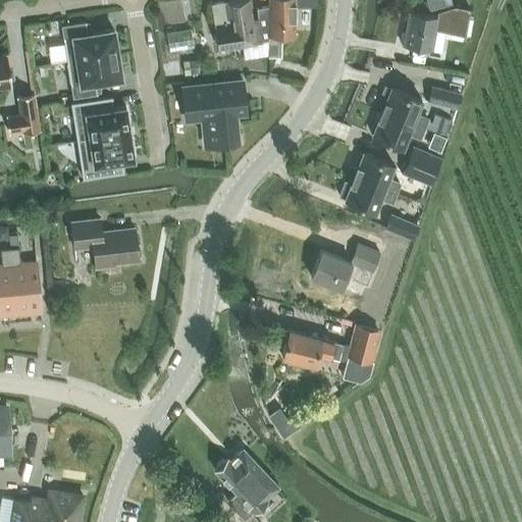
[(250,0),(233,0),(212,3),(218,48),(262,43),(258,18),(253,18),(250,0)]
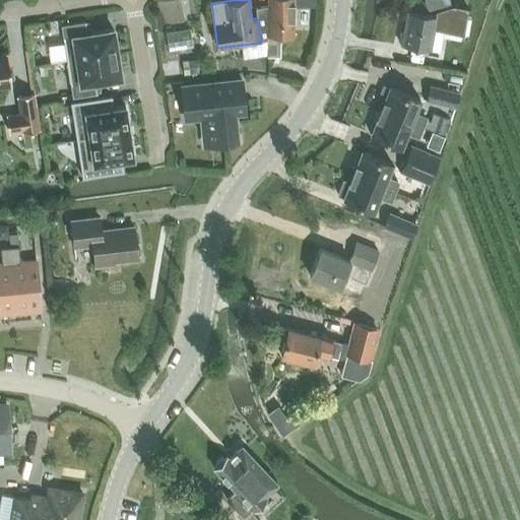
[(267,0),(267,7),(256,9),(257,18),(261,43),(267,42),(267,56),(280,57),(280,37),(294,37),(294,0),(267,0)]
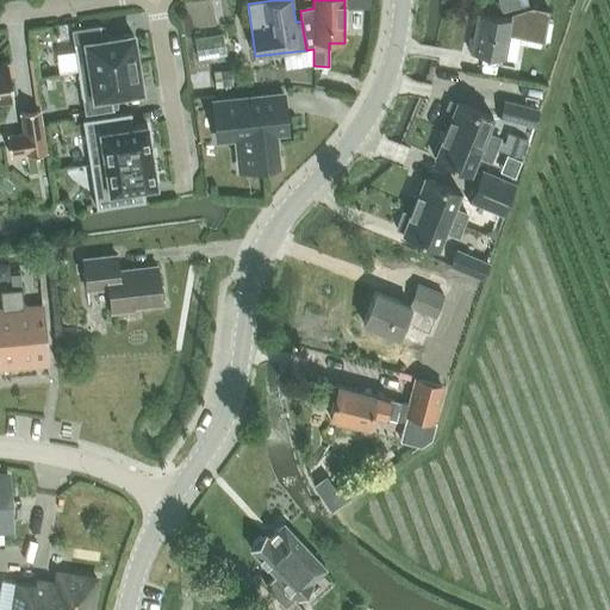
[(518,0),(497,0),(500,12),(521,6),(518,0)]
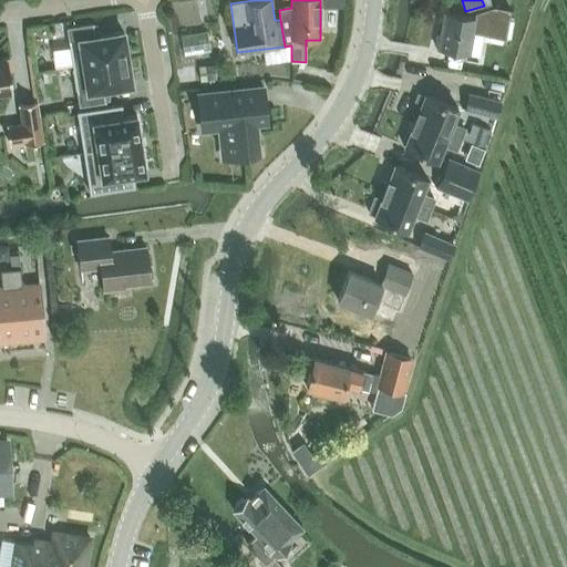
[(475,31),(498,35),(503,18),(481,14),(480,19),(444,12),(436,49),(470,54),(475,31)]
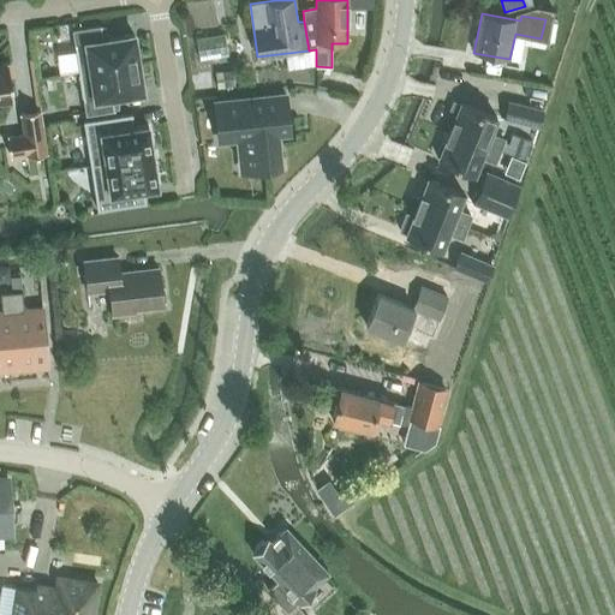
[(72,30),(79,72),(138,63),(133,35),(105,40),(102,25),(72,30)]
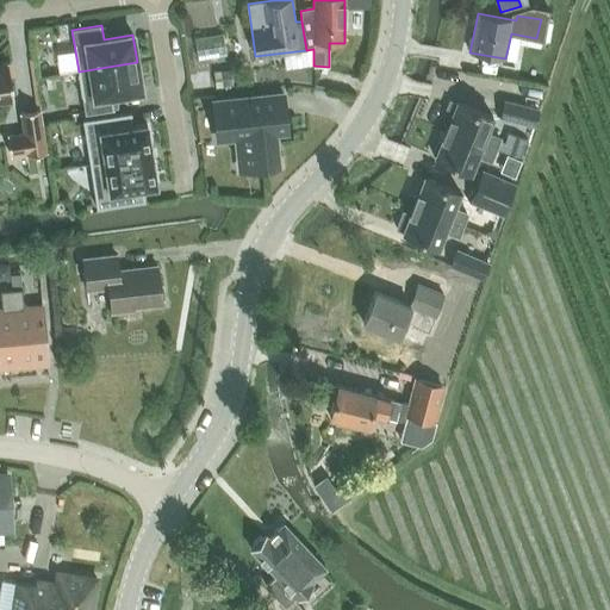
[(219,32),(195,31),(195,53),(219,54),(219,32)]
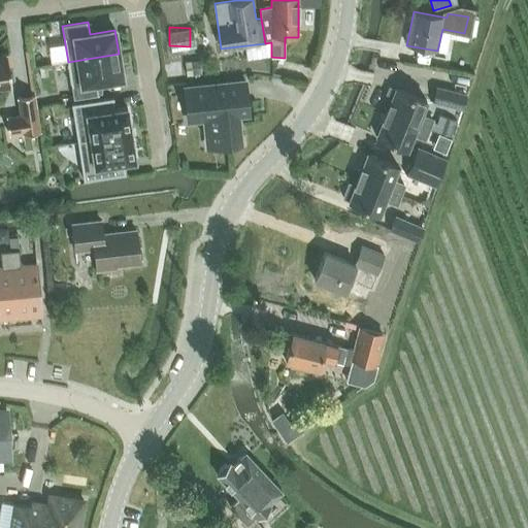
[(6,54),(0,55),(0,88),(11,87),(6,54)]
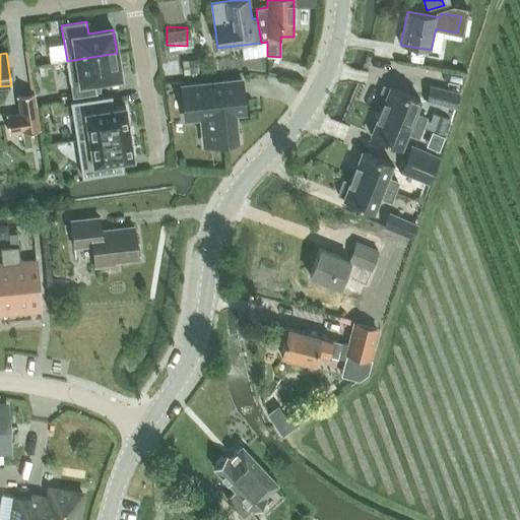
[(121,77),(117,53),(67,61),(72,98),(98,93),(95,81),(121,77)]
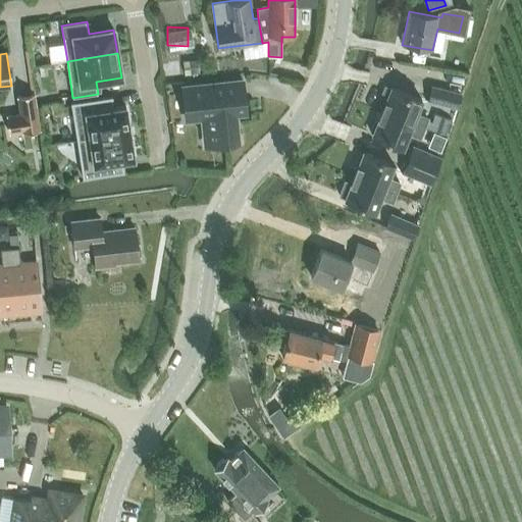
[(364,63),(381,66),(383,55),(365,53),(364,63)]
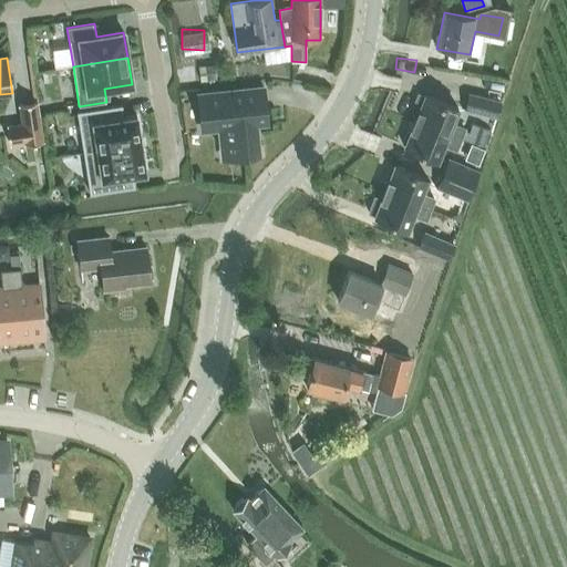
[(214,64),(199,66),(200,82),(216,80),(214,64)]
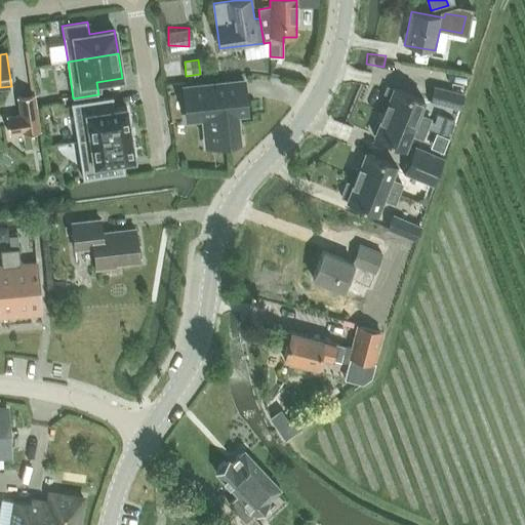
[(244,81),(184,87),(187,115),(209,112),(212,147),(241,144),(237,109),(247,108),(244,81)]
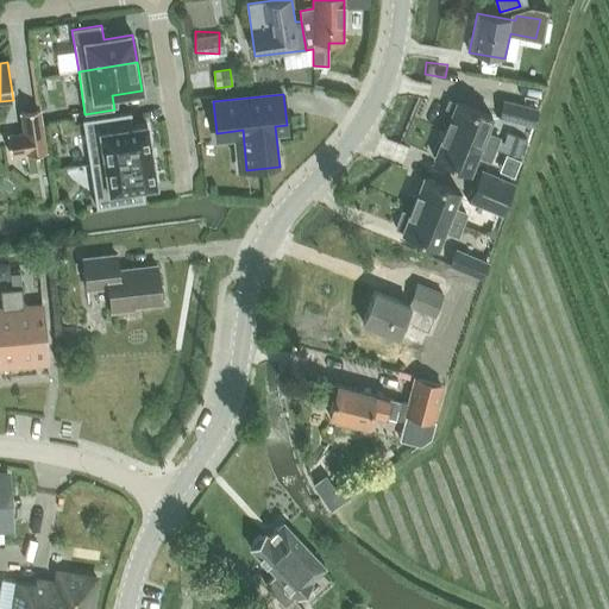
[(500,118),(535,125),(539,107),(503,100),(500,118)]
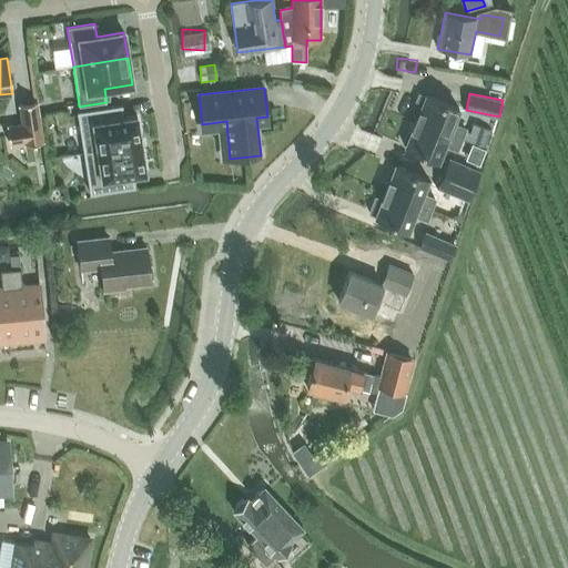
[(419,94),(413,110),(418,112),(415,121),(462,139),(466,129),(453,123),(458,108),(425,94),(425,97),(419,94)]
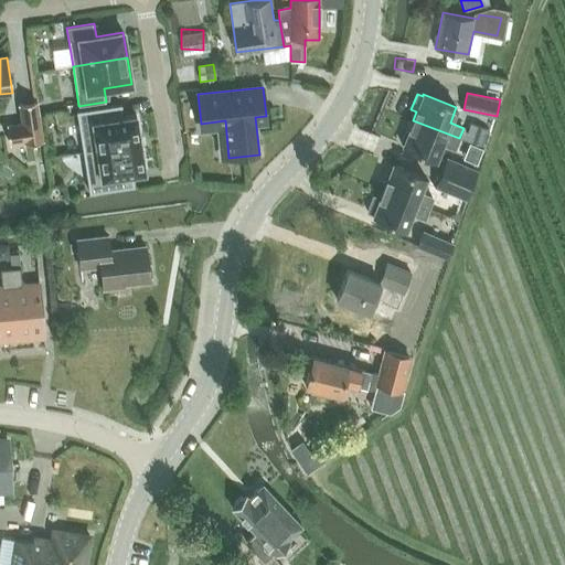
[(19,104),(22,124),(7,126),(10,144),(24,141),(25,144),(43,140),(36,102),(19,104)]
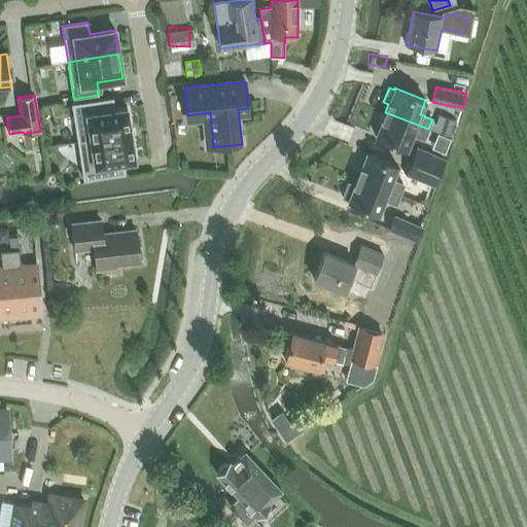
[(78,142),(131,134),(127,107),(114,109),(113,98),(72,104),(78,142)]
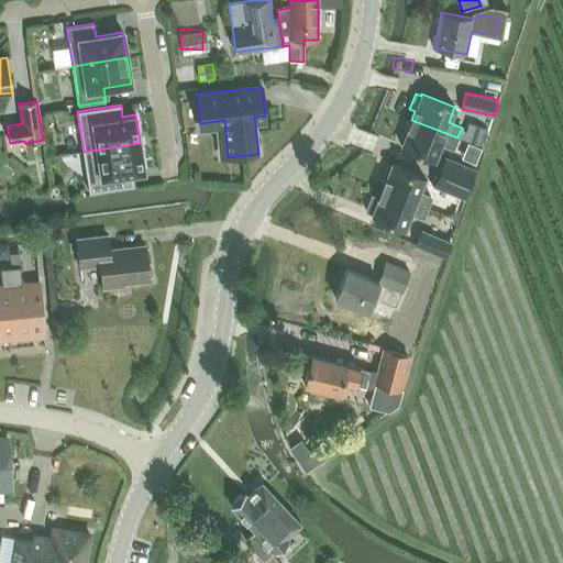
[(405,130),(400,141),(403,142),(401,145),(434,158),(440,143),(453,148),(457,138),(411,120),(407,131),(405,130)]
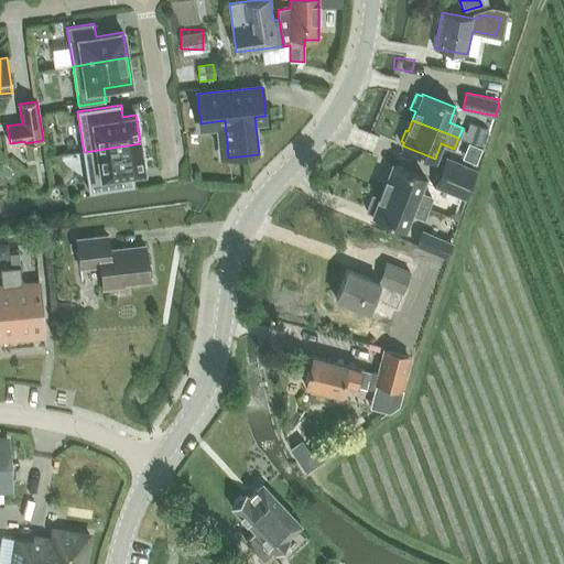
[(144,171),(140,143),(84,152),(89,192),(133,185),(131,173),(144,171)]
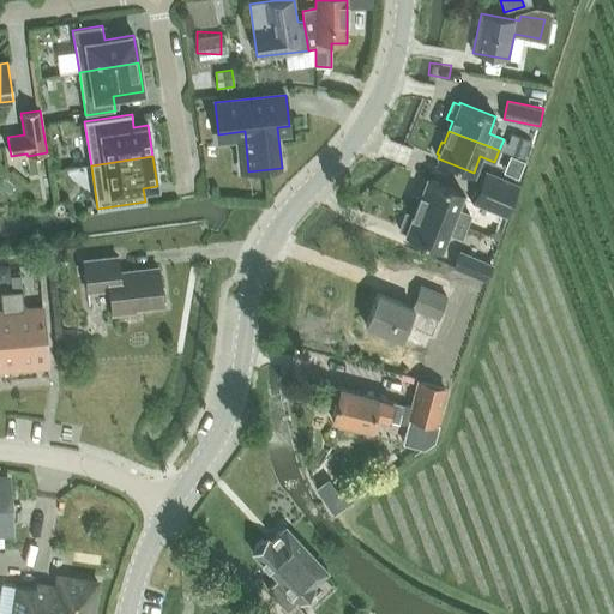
[(521,185),(485,170),(471,204),(507,217),(521,185)]
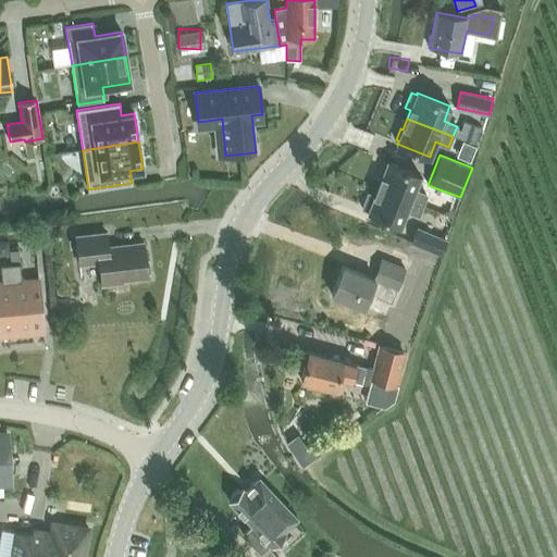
[(382,176),(378,188),(423,207),(428,196),(415,190),(420,175),(387,163),(386,165),(384,164),(380,176),(382,176)]
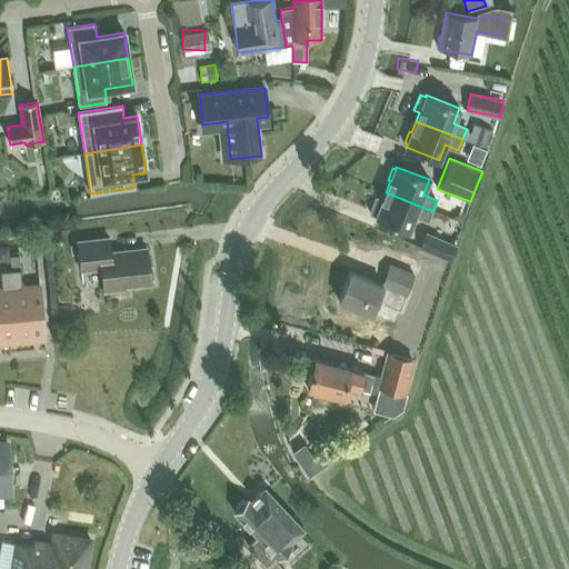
[(377,198),(370,213),(376,216),(376,218),(409,231),(415,216),(428,221),(432,211),(386,192),(382,200),(377,198)]
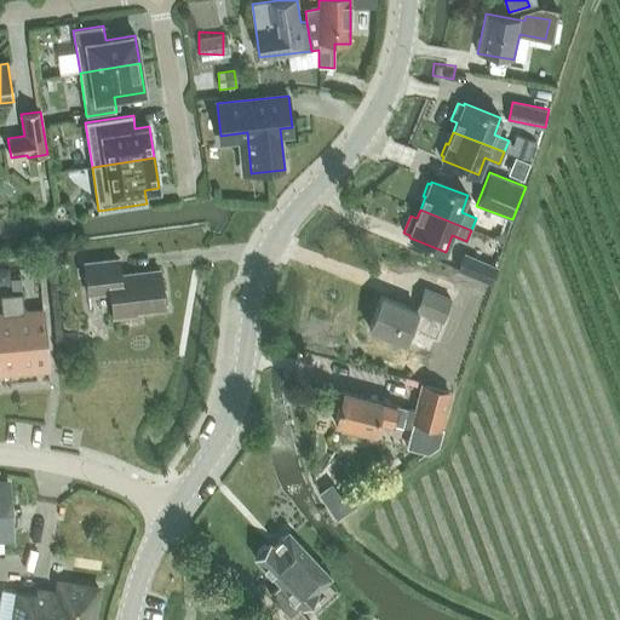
[(457,268),(493,282),(499,265),(463,251),(457,268)]
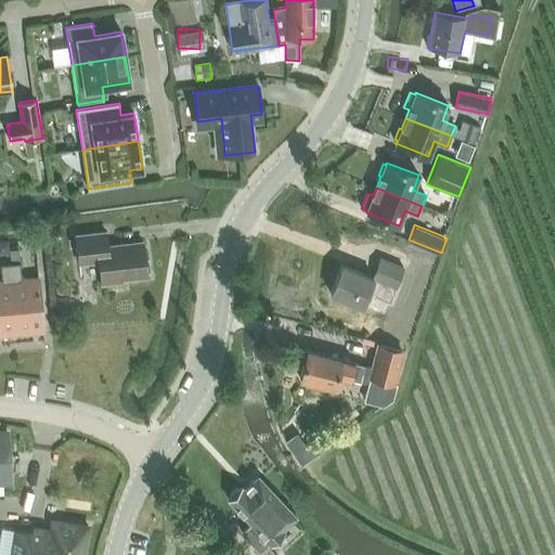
[(105,232),(75,235),(78,263),(99,260),(101,284),(121,282),(121,279),(146,275),(142,242),(107,246),(105,232)]
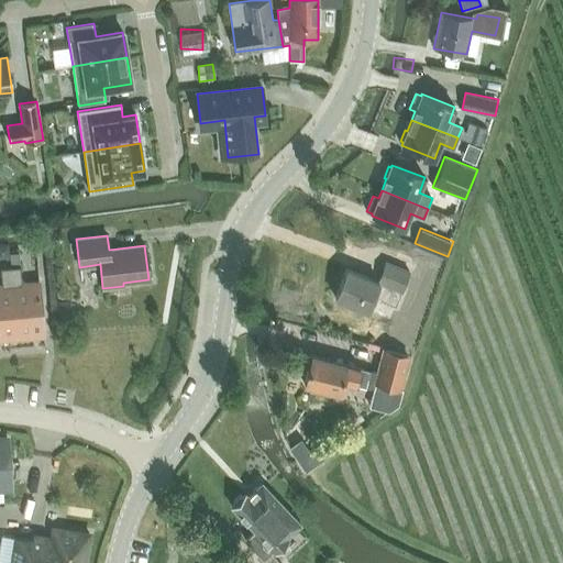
[(10,253),(11,267),(20,266),(19,253),(10,253)]
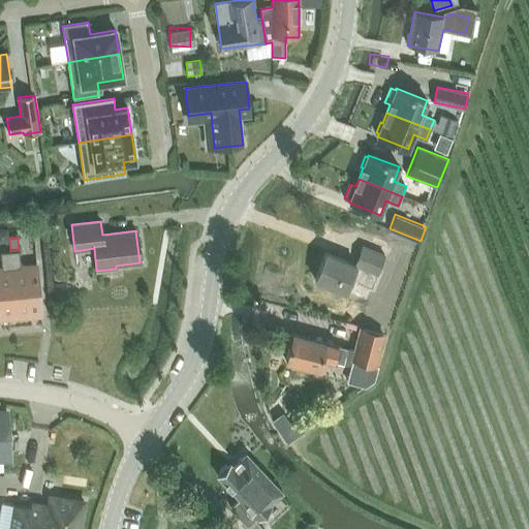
[(313,279),(346,292),(351,281),(358,283),(359,282),(372,287),(376,275),(378,276),(385,254),(362,245),(354,263),(324,252),(313,279)]
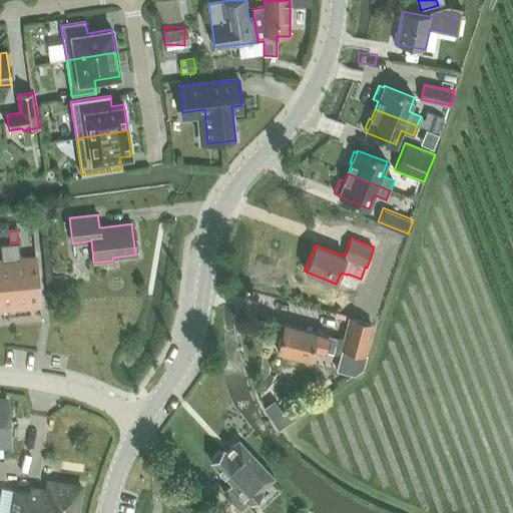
[(18,242),(10,243),(15,308),(40,306),(36,258),(20,259),(19,242),(18,242)]
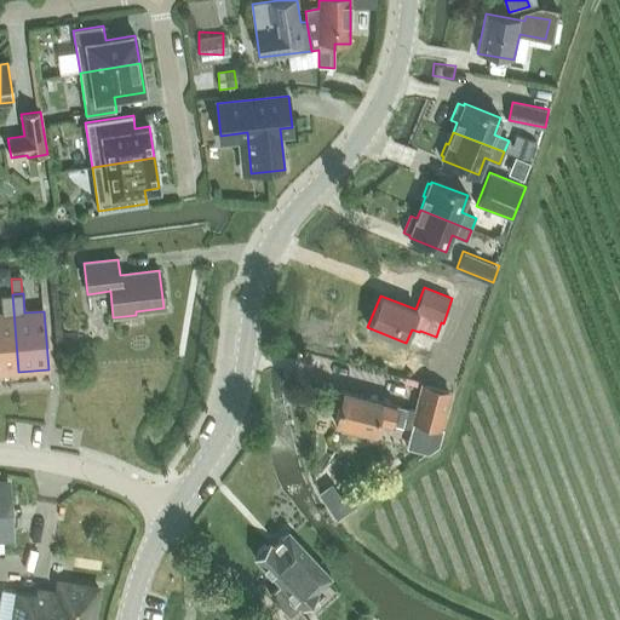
[(0,373),(18,372),(12,294),(0,296),(3,315),(0,314),(0,373)]
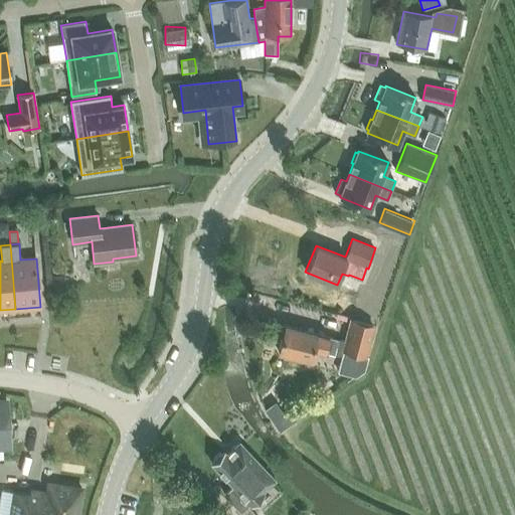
[(59,274),(51,275),(53,289),(61,288),(59,274)]
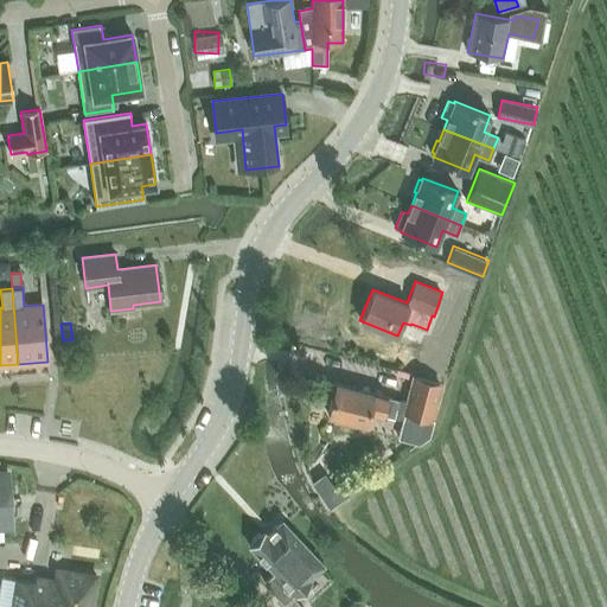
[(408,403),(407,410),(430,417),(440,384),(415,378),(408,403)]
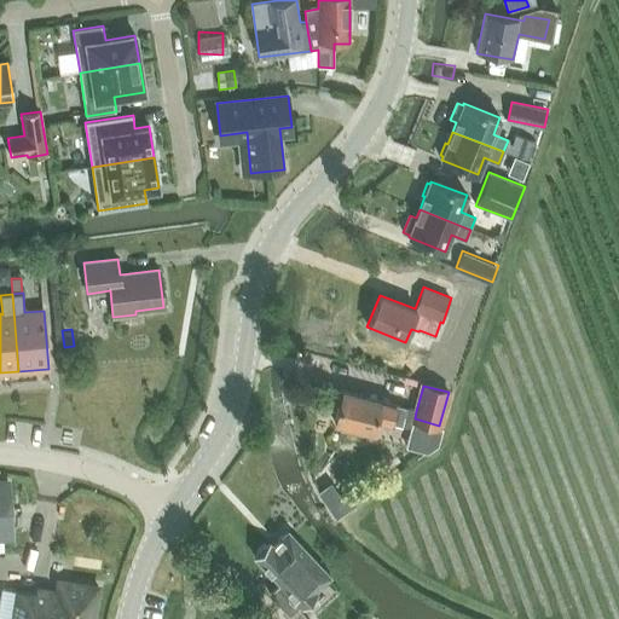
[(339,406),(335,423),(372,432),(376,417),(412,427),(415,418),(416,411),(385,403),(385,401),(343,391),(343,392),(340,392),(337,393),(336,397),(335,400),(336,404),(339,406)]
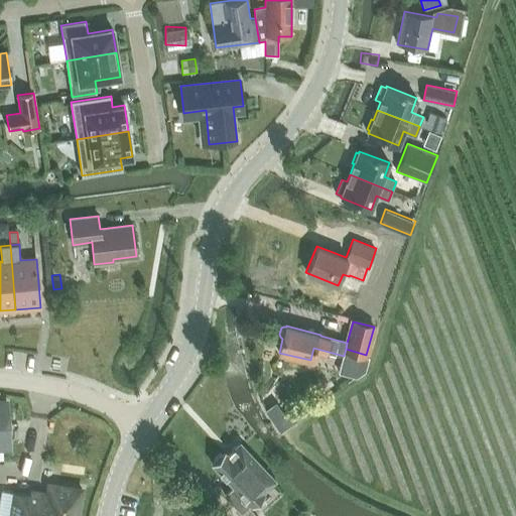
[(0,447),(5,447),(5,437),(9,437),(7,401),(0,401),(0,447)]
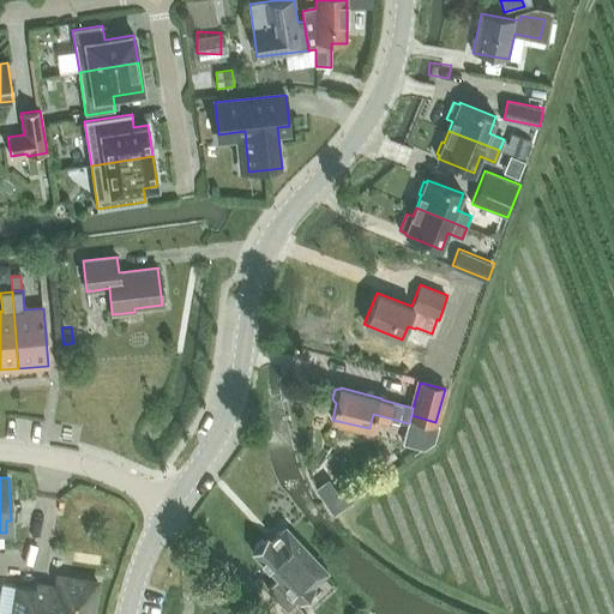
[(327,481),(317,488),(333,512),(354,498),(347,487),(337,494),(327,481)]
